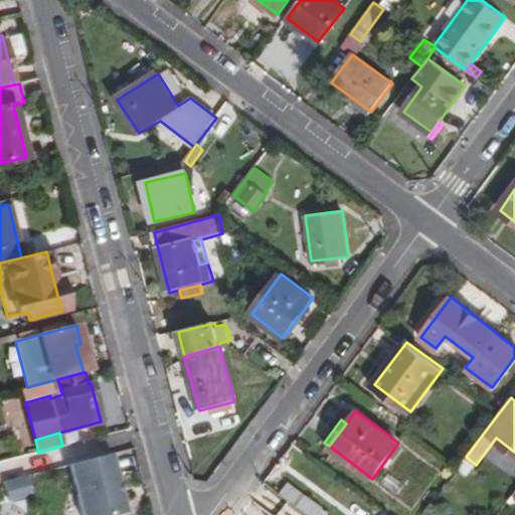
[(69,466),(81,514),(119,514),(125,513),(110,455),(69,466)]
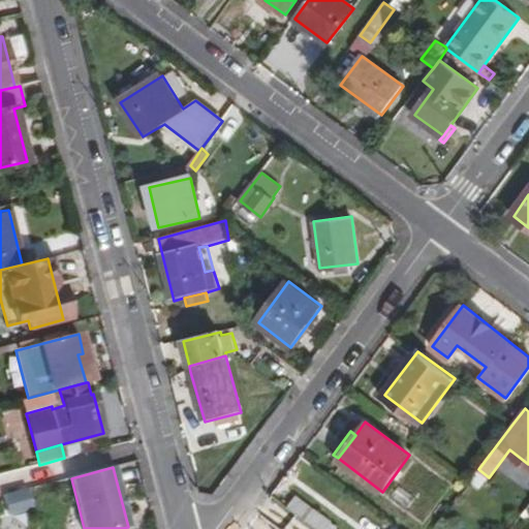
[(8,511),(31,506),(27,489),(4,495),(8,511)]
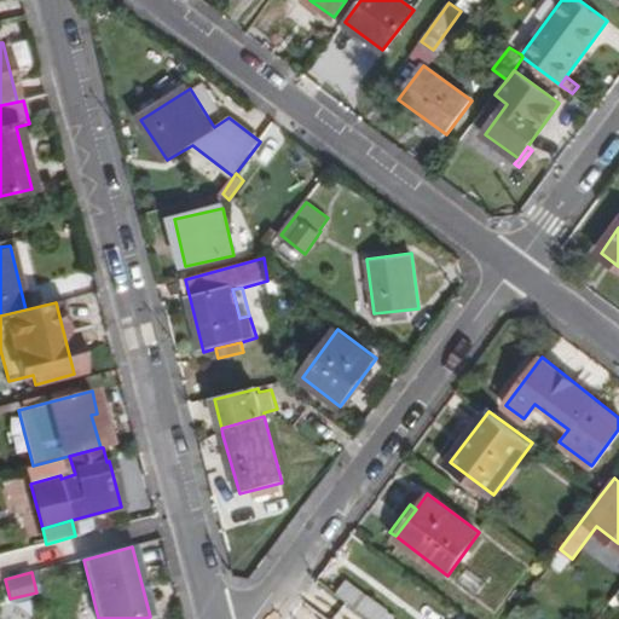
[(347,580),(336,595),(368,618),(381,618),(380,617),(385,609),(347,580)]
